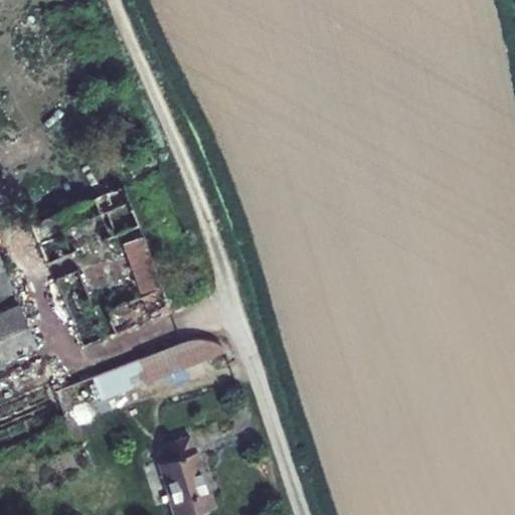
[(123,185),(31,224),(47,263),(139,224),(123,185)]
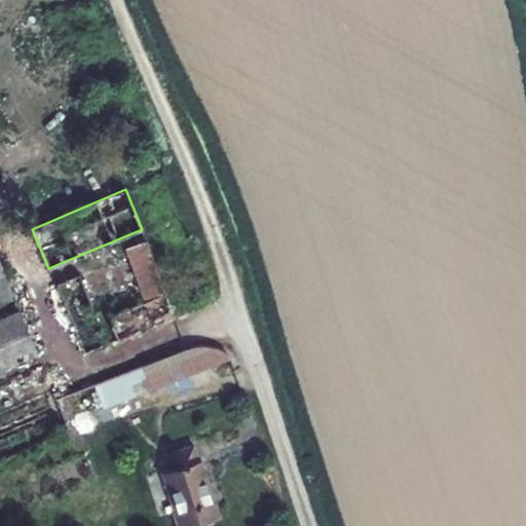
[(97,314),(110,343),(175,317),(146,239),(126,248),(146,301),(109,314),(108,310),(97,314)]
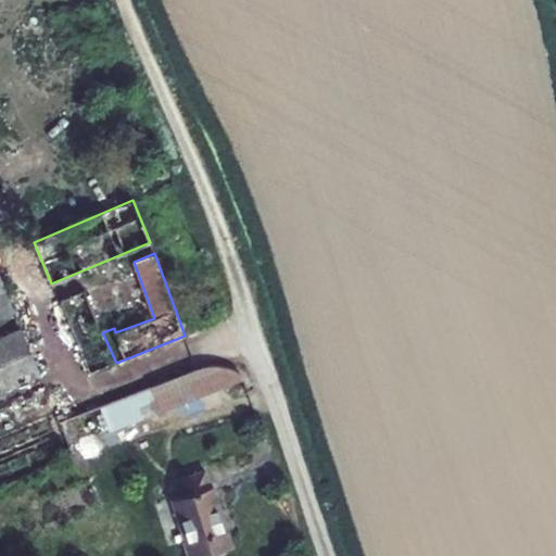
[(0,280),(0,320),(14,315),(0,280)]
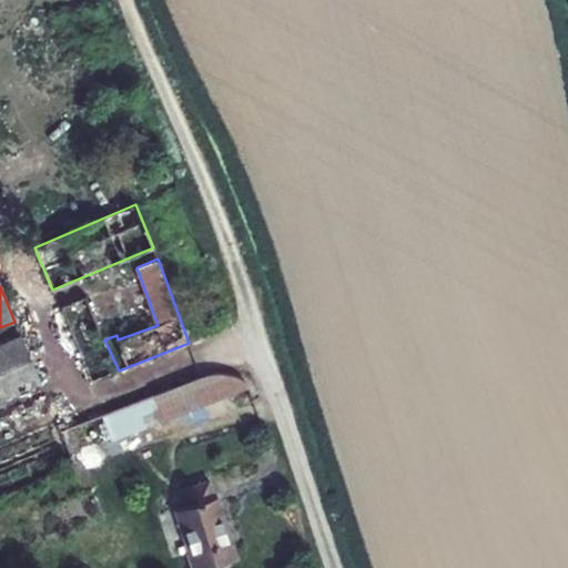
[(20,336),(0,345),(0,398),(39,383),(20,336)]
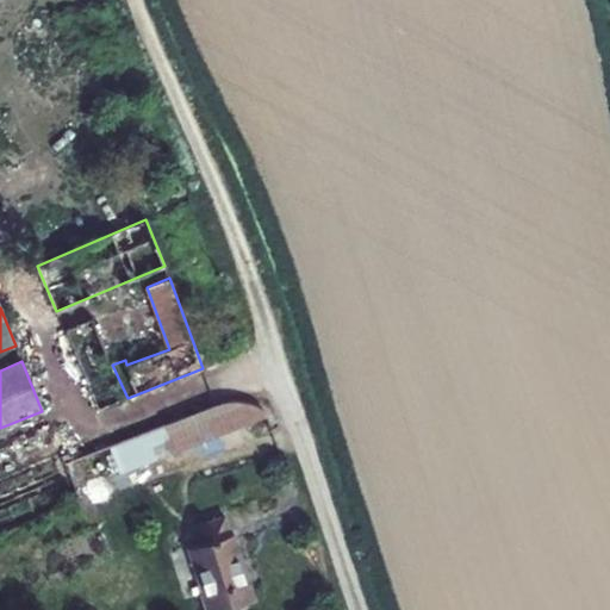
[(198,443),(267,416),(266,415),(259,406),(253,402),(243,399),(237,398),(226,400),(187,416),(198,443)]
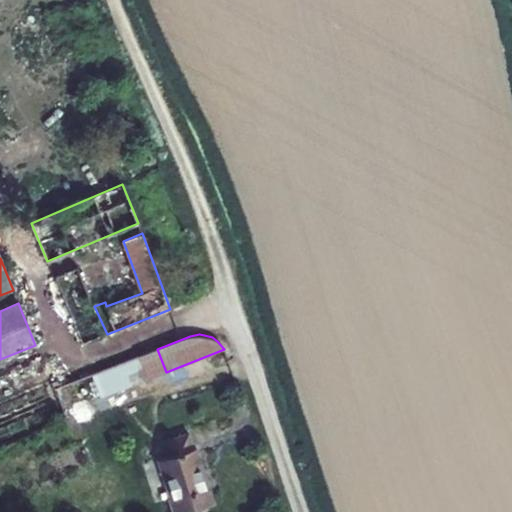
[(157,349),(138,357),(147,379),(166,372),(157,349)]
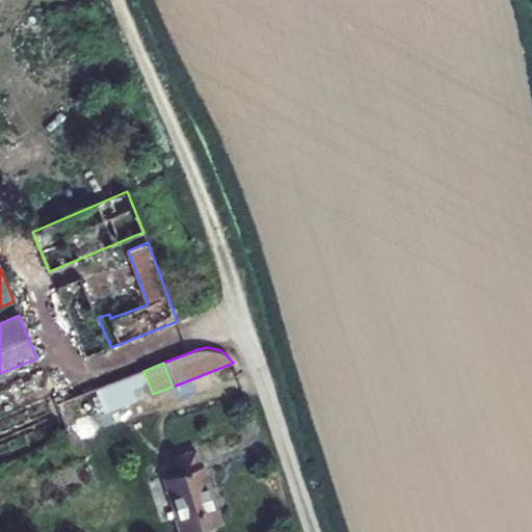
[(43,373),(19,383),(45,444),(69,433),(43,373)]
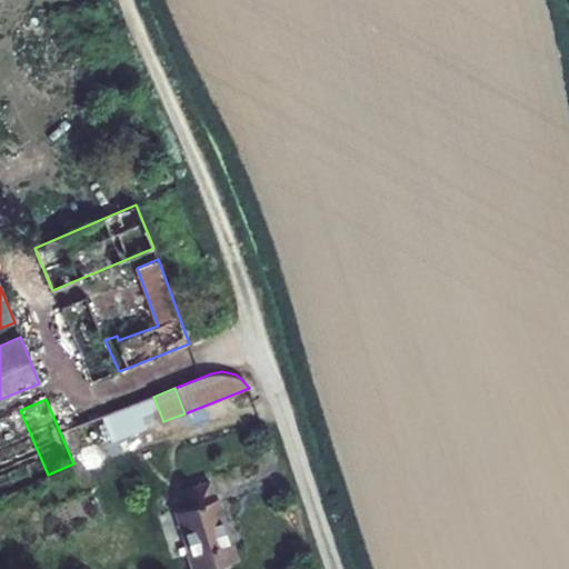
[(207,568),(235,560),(209,482),(180,491),(186,508),(178,510),(192,553),(187,555),(191,568),(207,568)]
